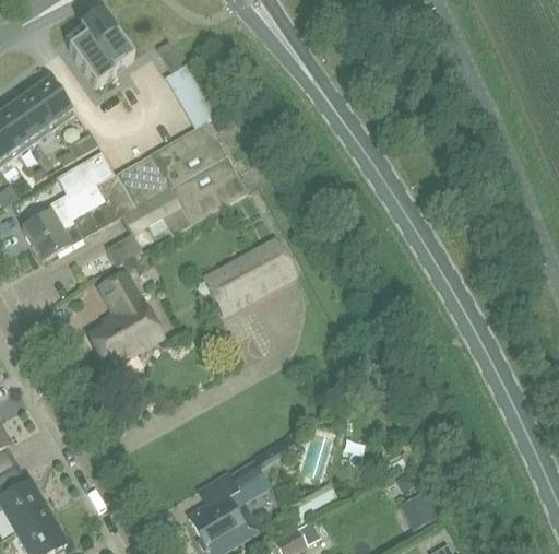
[(70,47),(68,48),(95,87),(115,73),(114,71),(133,57),(103,13),(100,11),(95,15),(81,25),(80,26),(81,28),(85,35),(70,47)]
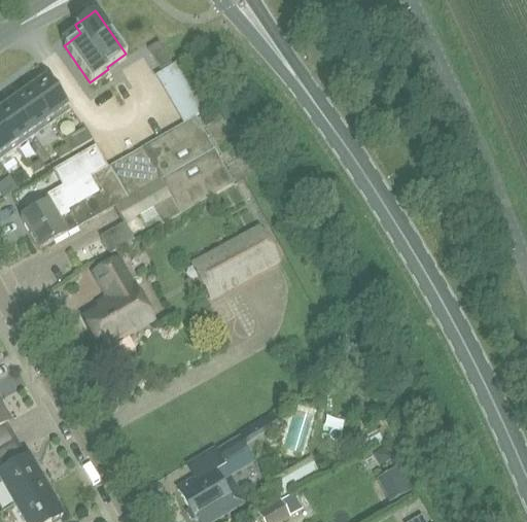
[(159,39),(147,45),(161,66),(171,60),(159,39)]
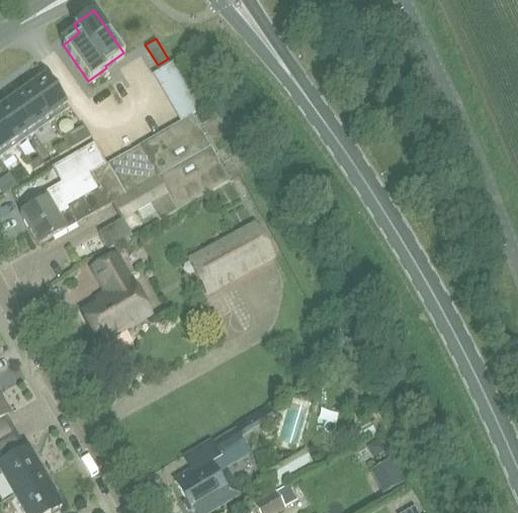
[(46,72),(27,85),(51,118),(69,105),(46,72)]
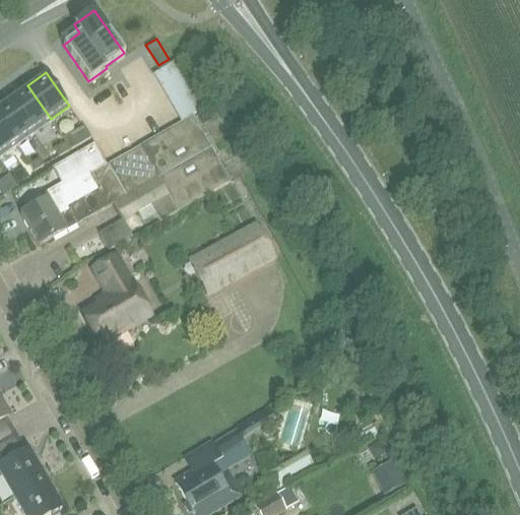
[(27,85),(10,98),(34,131),(51,119),(27,85)]
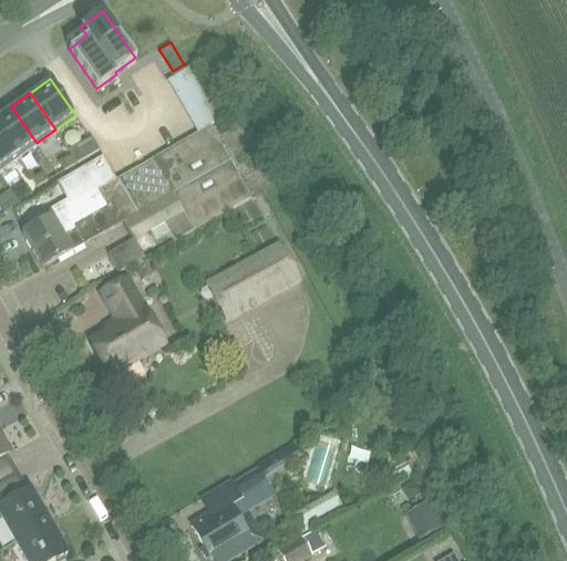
[(11,106),(0,114),(0,131),(18,156),(37,143),(11,106)]
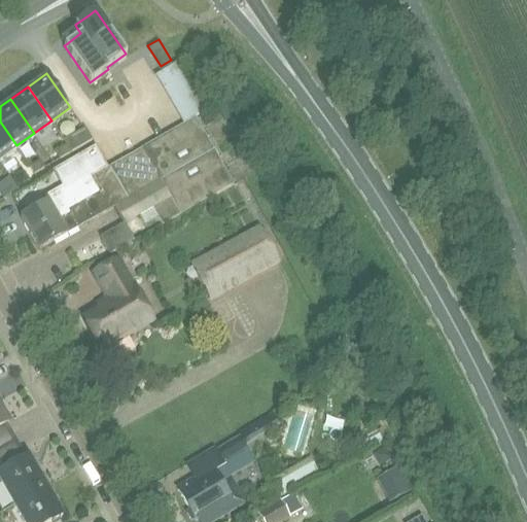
[(67,209),(30,231),(39,246),(129,196),(138,212),(151,205),(161,221),(233,180),(195,114),(182,120),(162,133),(108,164),(89,175),(97,188),(66,207),(67,209)]
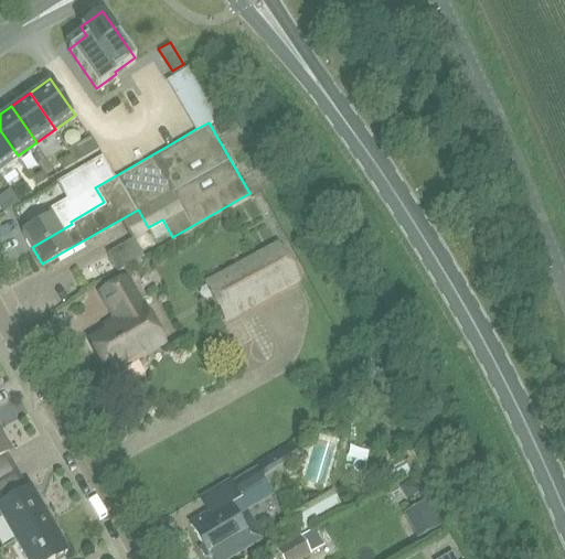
[(0,130),(0,168),(18,156),(0,130)]
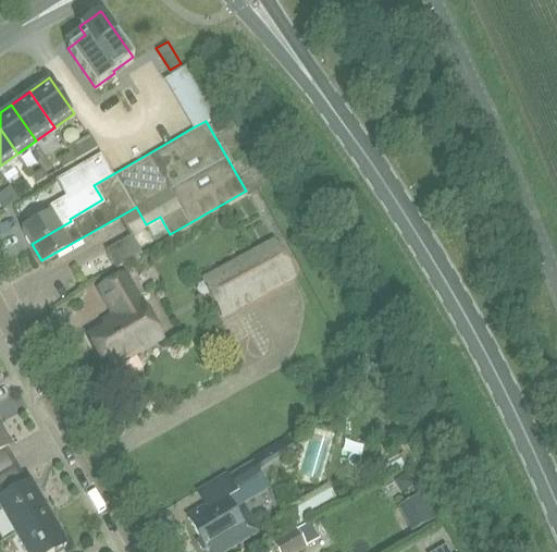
[(90,133),(67,146),(74,158),(97,145),(90,133)]
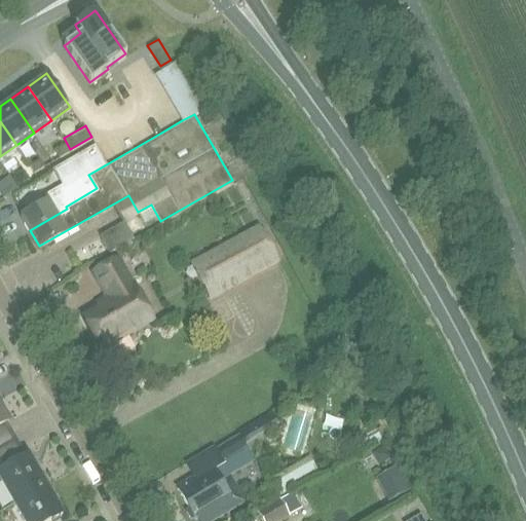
[(64,187),(62,183),(44,193),(47,198),(20,214),(30,230),(67,209),(66,207),(97,188),(88,175),(108,163),(96,142),(66,158),(77,179),(64,187)]
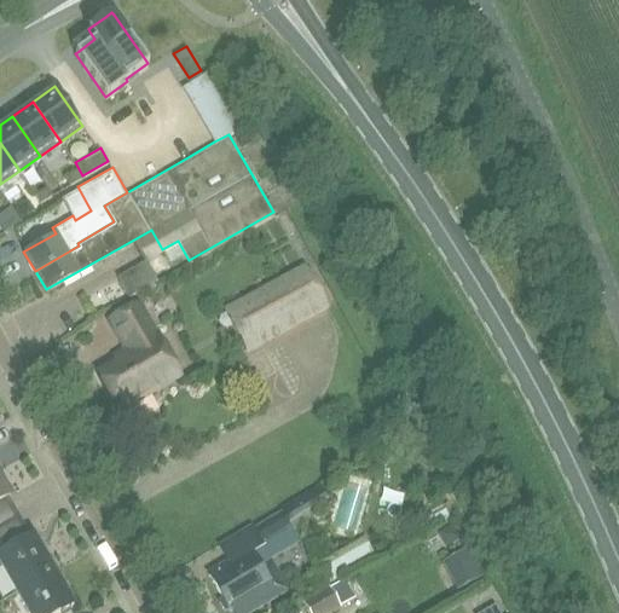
[(77,167),(65,174),(70,183),(82,175),(77,167)]
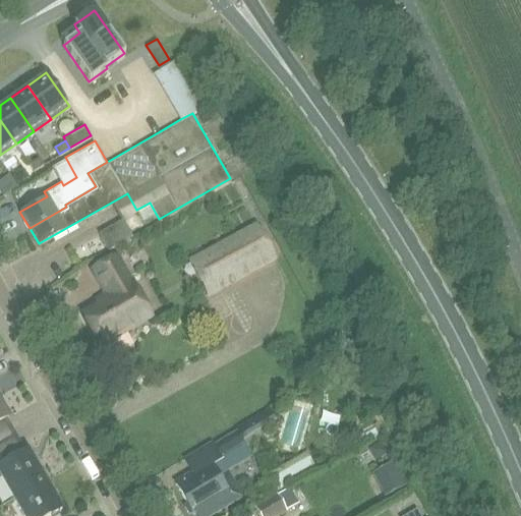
[(40,156),(29,162),(33,169),(44,163),(40,156)]
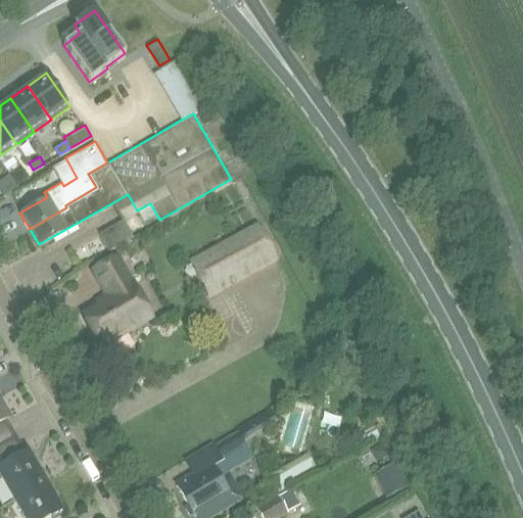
[(22,168),(11,175),(18,185),(30,178),(22,168)]
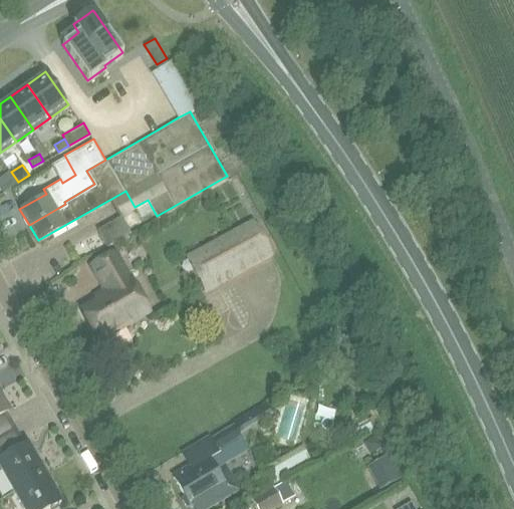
[(10,170),(0,177),(0,184),(4,190),(18,182),(11,172),(10,170)]
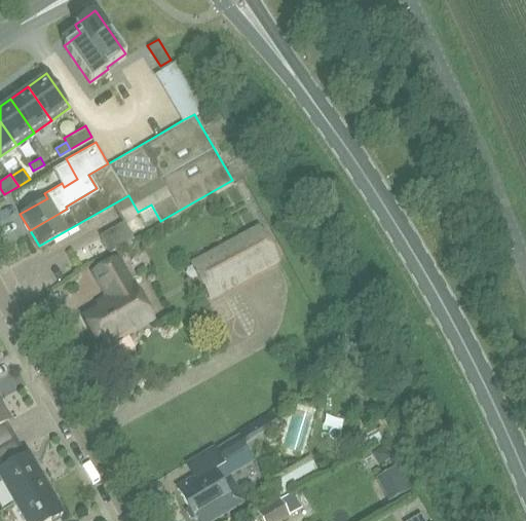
[(123,220),(100,233),(109,250),(135,235),(125,219),(123,220)]
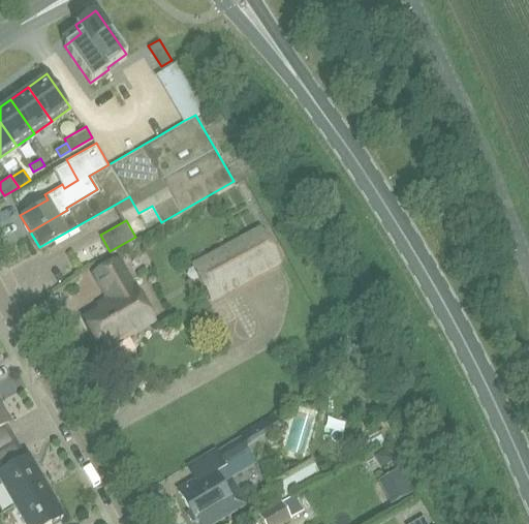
[(212,296),(278,258),(260,226),(194,264),(212,296)]
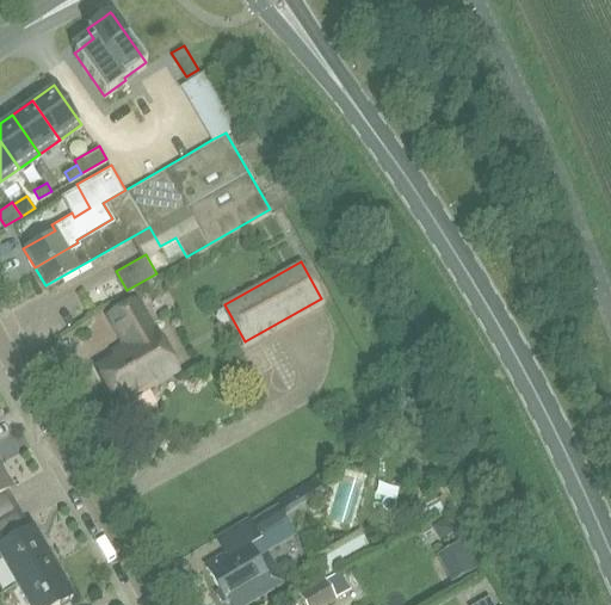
[(131,346),(97,365),(117,401),(176,368),(141,308),(135,297),(111,312),(117,321),(131,346)]
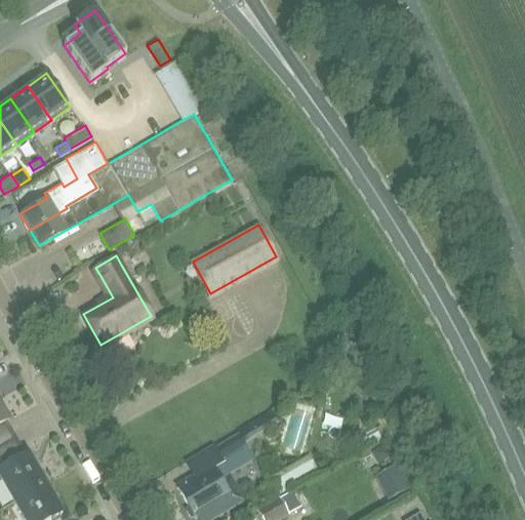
[(0,423),(9,417),(0,402),(0,423)]
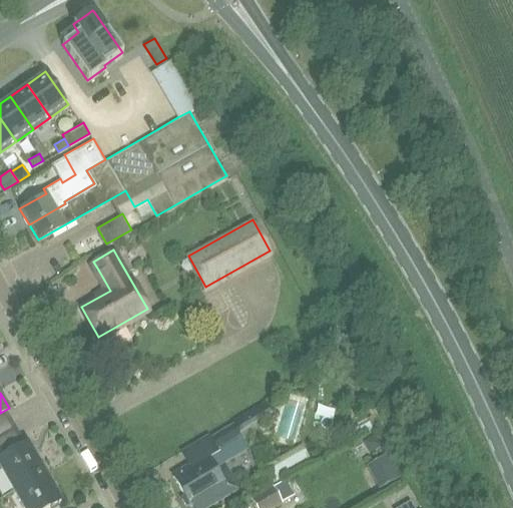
[(302,401),(287,436),(302,442),(317,408),(302,401)]
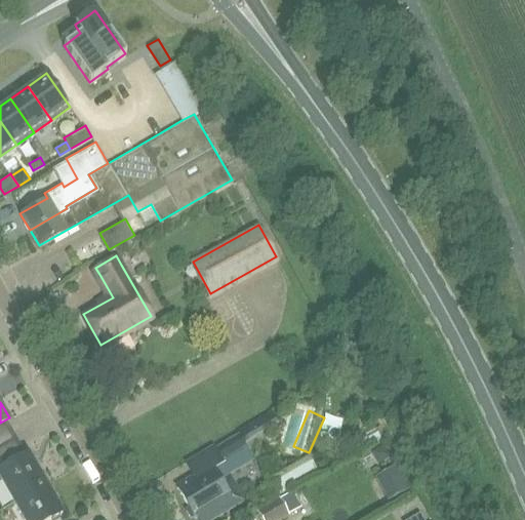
[(239,431),(215,445),(224,458),(247,444),(239,431)]
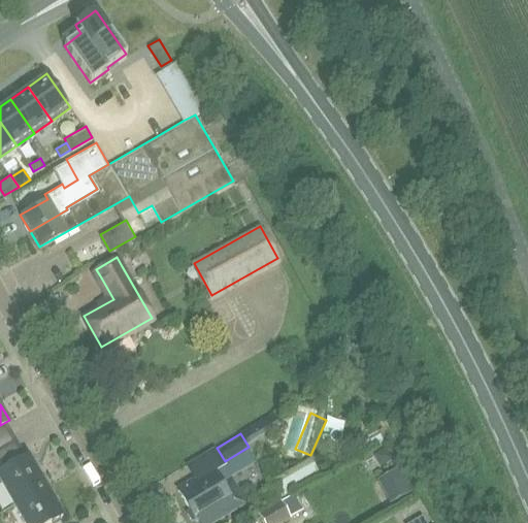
[(14,503),(46,486),(29,455),(0,471),(0,481),(1,481),(14,503)]
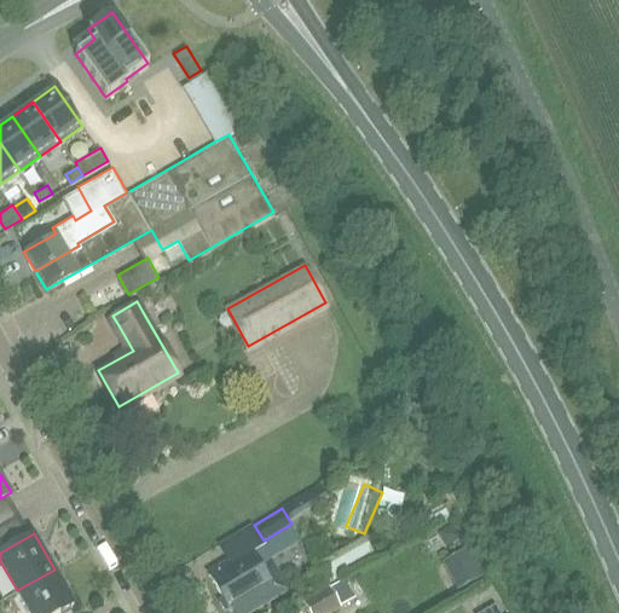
[(318,587),(375,554),(368,539),(310,572),(318,587)]
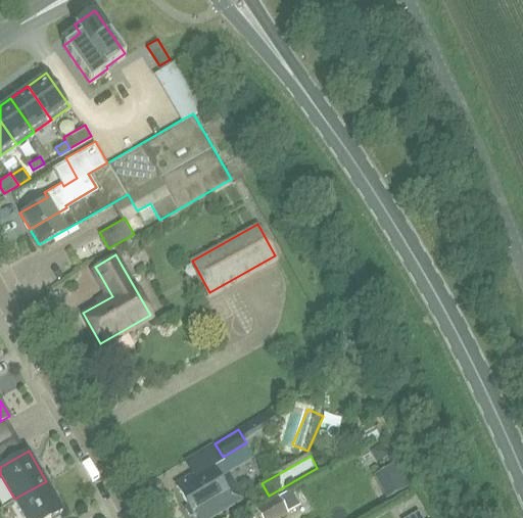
[(221,506),(234,499),(235,498),(236,497),(237,496),(237,495),(238,493),(238,491),(237,490),(237,489),(228,474),(222,478),(214,464),(189,477),(188,474),(176,481),(194,513),(218,500),(221,506)]
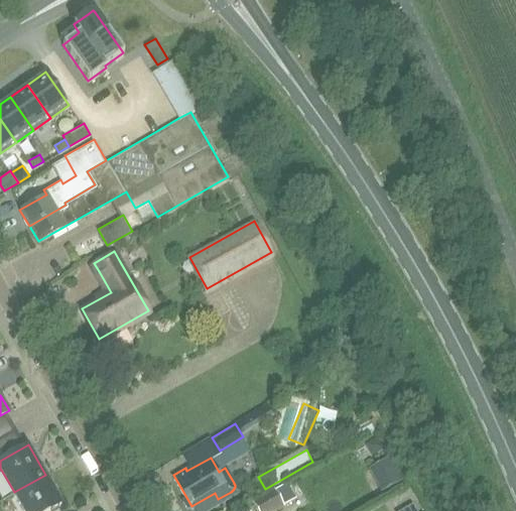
[(47,510),(61,503),(45,475),(14,492),(24,510),(47,510)]
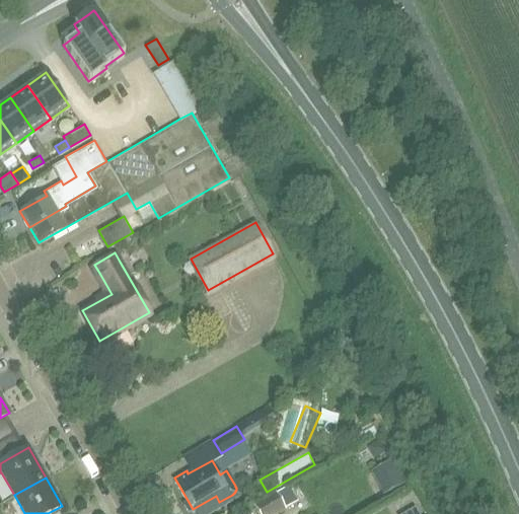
[(254,502),(262,513),(269,513),(285,505),(276,490),(254,502)]
